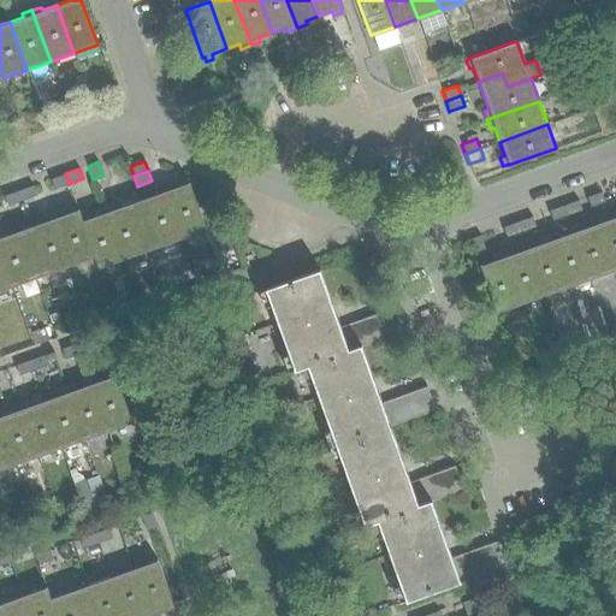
[(65,173),(49,179),(54,189),(69,184),(65,173)]
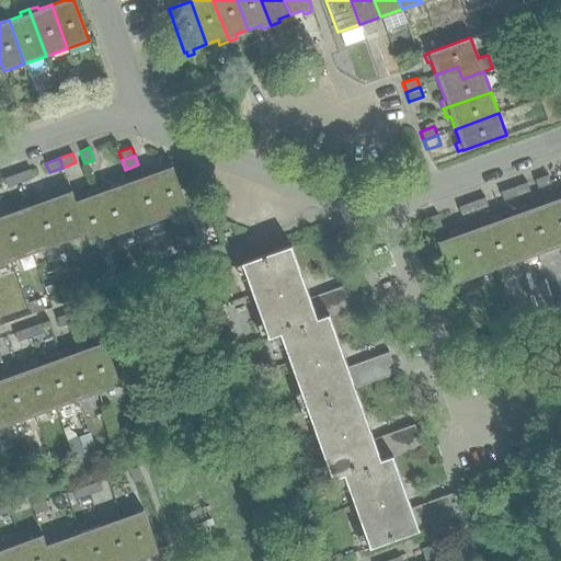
[(157,167),(148,170),(164,217),(186,208),(171,165),(159,171),(157,167)]
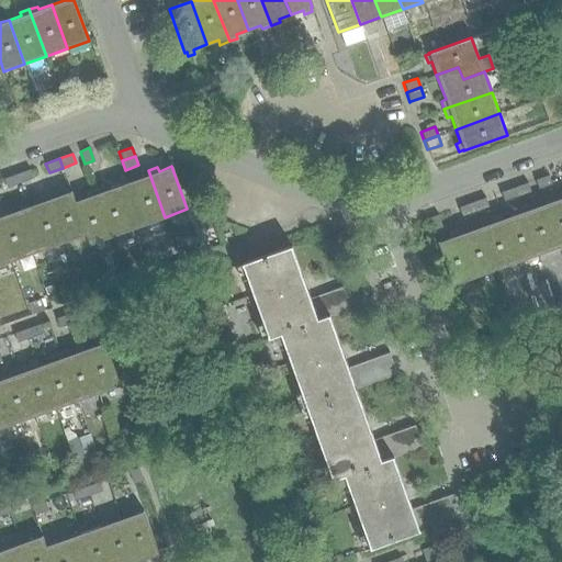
[(30,169),(17,173),(20,182),(33,178),(30,169)]
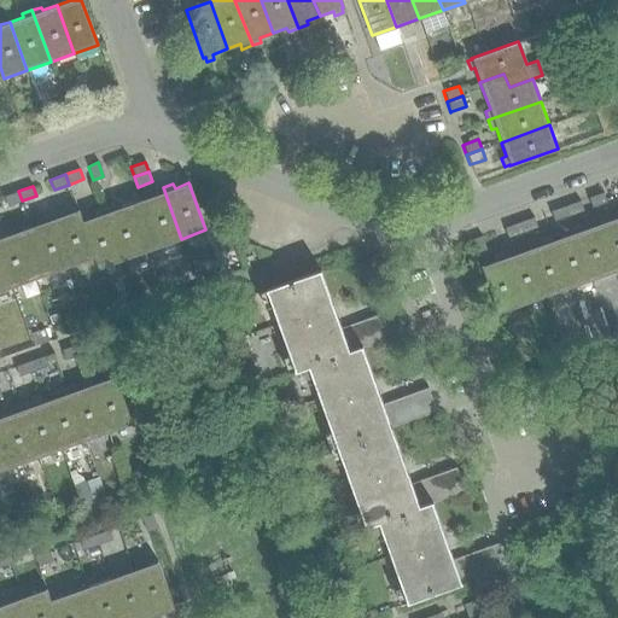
[(156,194),(141,200),(150,223),(136,227),(145,251),(181,239),(163,187),(153,190),(156,194)]
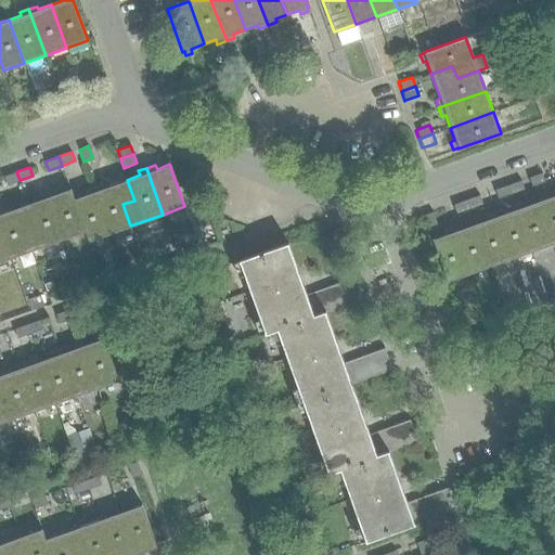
[(4,177),(4,178),(8,185),(20,180),(16,171),(4,177)]
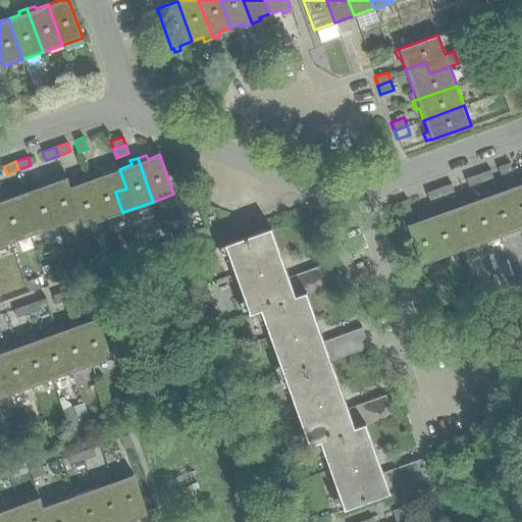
[(497,166),(498,167),(501,175),(513,171),(510,162),(497,166)]
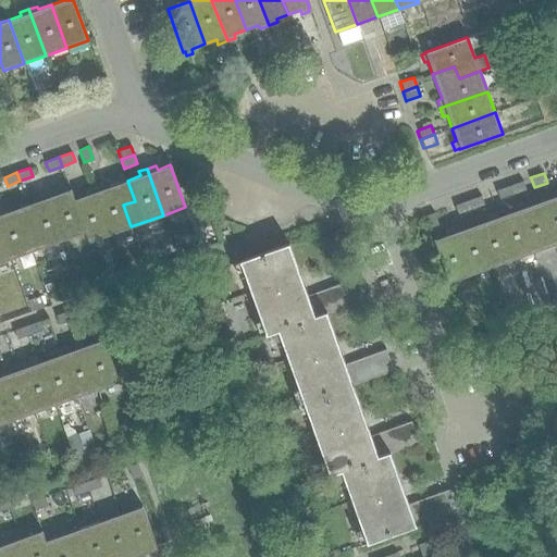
[(102,185),(94,188),(110,234),(131,226),(123,205),(135,201),(127,181),(103,189),(102,185)]
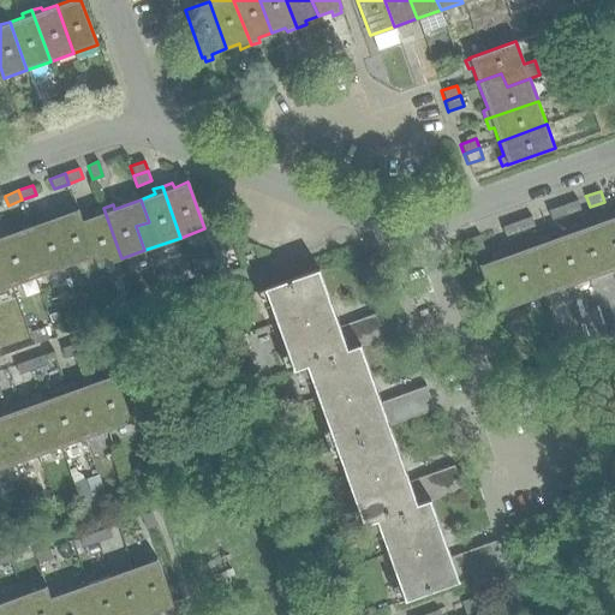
[(567,215),(580,209),(577,199),(562,204),(567,215)]
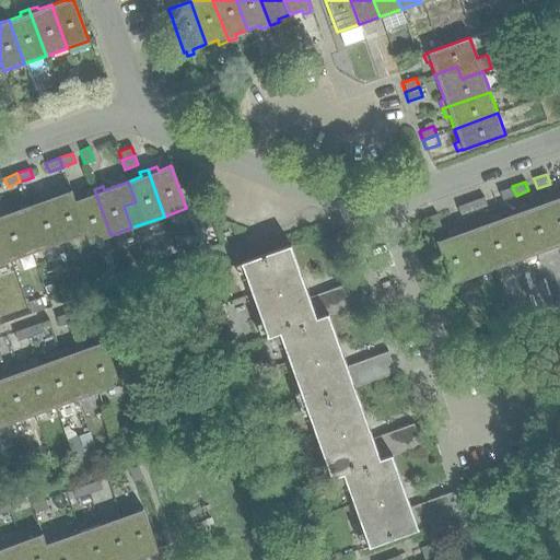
[(500,190),(500,191),(503,200),(516,196),(512,186),(500,190)]
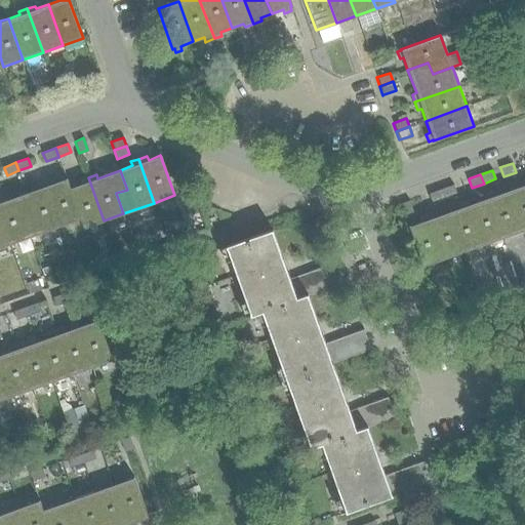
[(69,188),(80,219),(79,219),(82,229),(104,220),(88,177),(79,180),(81,184),(70,188),(69,188)]
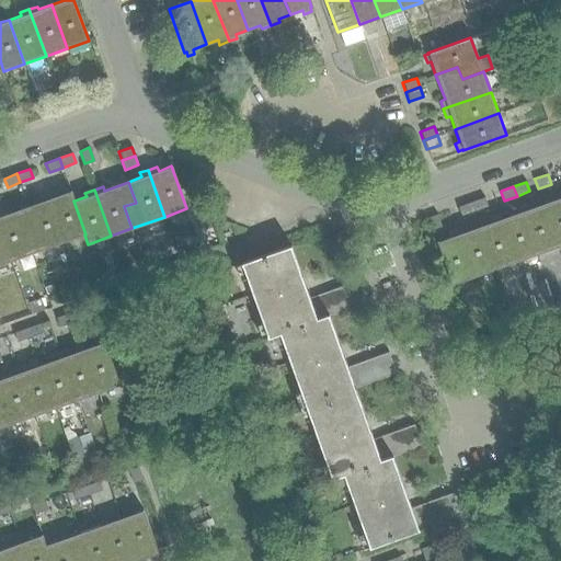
[(55,192),(46,195),(64,242),(84,235),(86,235),(73,201),(75,201),(70,191),(57,195),(55,192)]
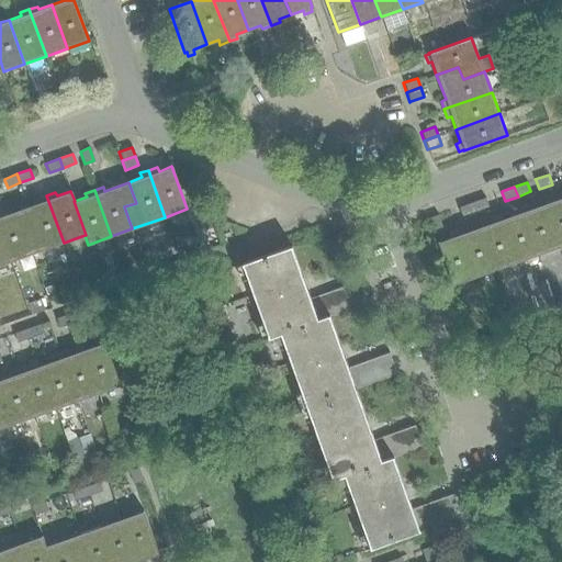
[(40,202),(26,206),(34,228),(22,233),(31,255),(64,243),(46,195),(38,198),(40,202)]
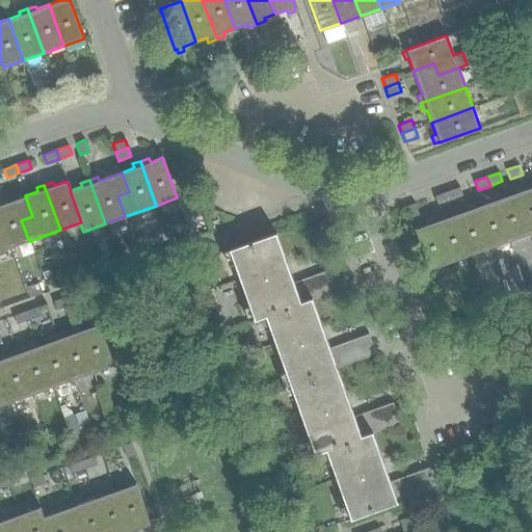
[(531,186),(523,189),(522,186),(513,189),(529,234),(531,232),(531,186)]
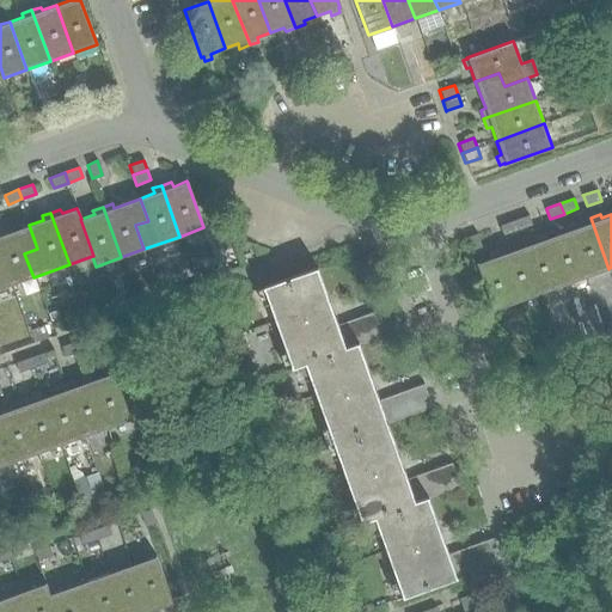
[(518,231),(532,225),(527,215),(514,220),(518,231)]
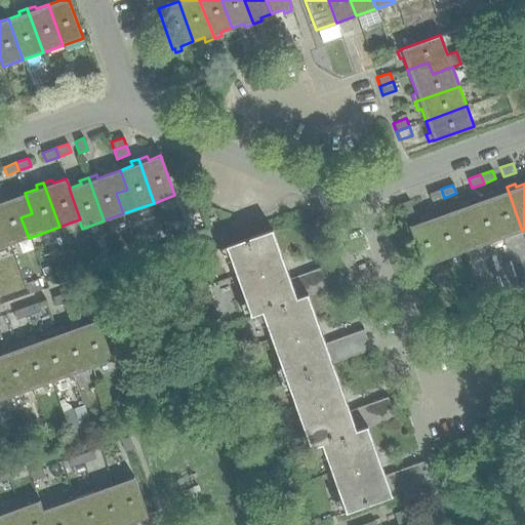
[(522,231),(507,187),(498,190),(499,193),(488,197),(502,238),(522,231)]
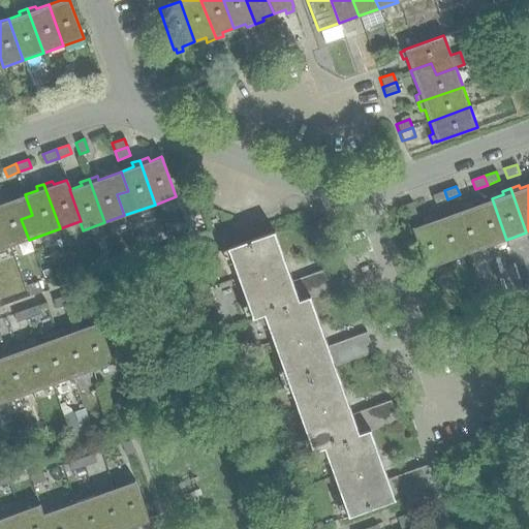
[(432,194),(432,196),(435,204),(447,199),(444,190),(432,194)]
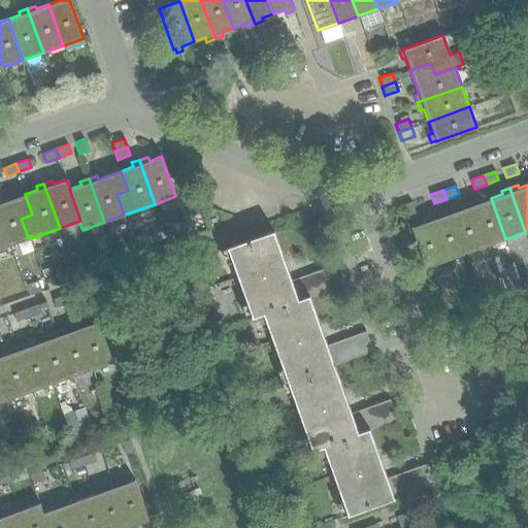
[(1,199),(0,199),(0,222),(8,246),(29,239),(21,219),(32,215),(25,194),(2,202),(1,199)]
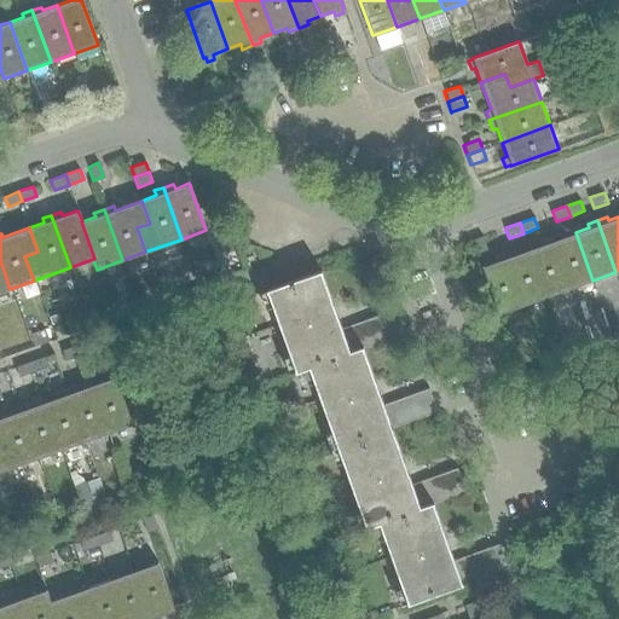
[(561,237),(560,233),(550,237),(570,288),(593,281),(576,232),(561,237)]
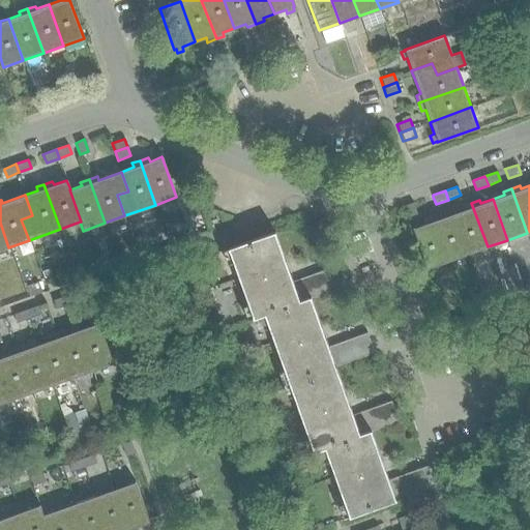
[(409,218),(418,214),(413,202),(404,205),(409,218)]
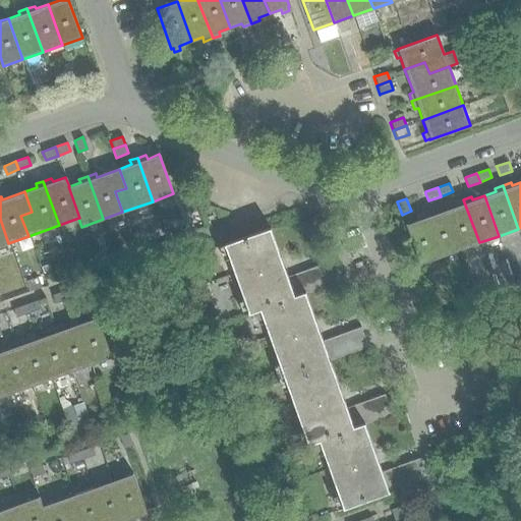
[(479,242),(463,199),(455,201),(456,206),(445,210),(459,249),(479,242)]
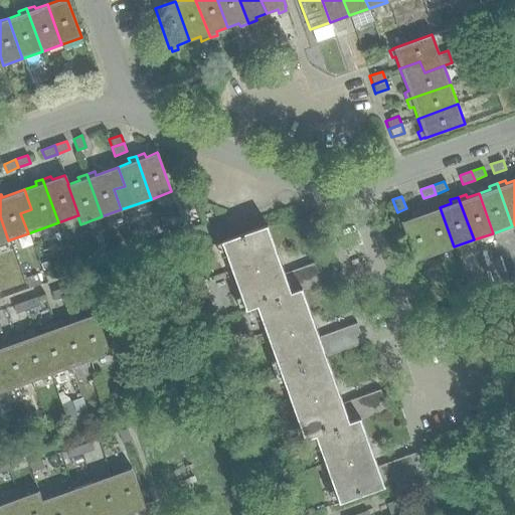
[(435,253),(454,246),(440,207),(428,211),(427,208),(419,210),(435,253)]
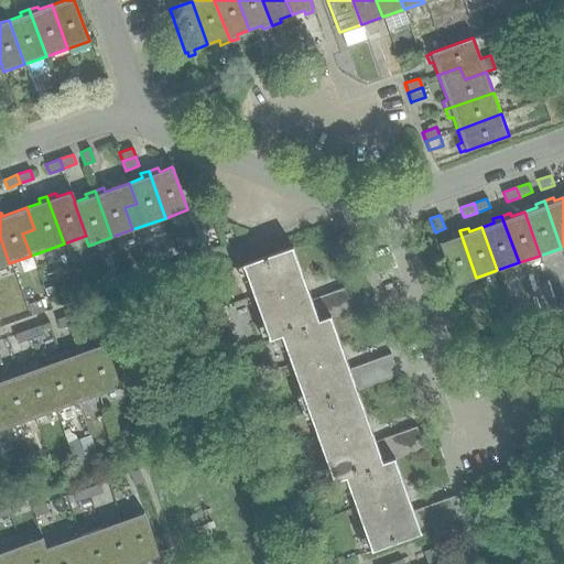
[(454,286),(476,278),(459,230),(451,234),(452,237),(438,242),(454,286)]
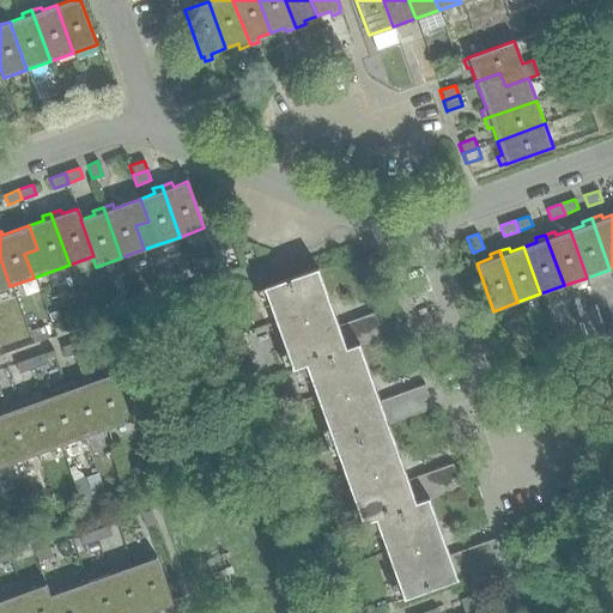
[(0,289),(10,286),(0,258),(0,289)]
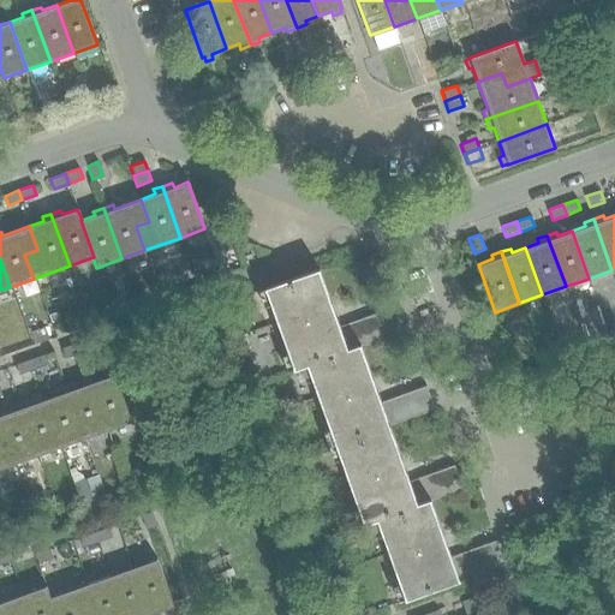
[(389,424),(433,408),(434,408),(425,386),(381,401),(360,346),(393,334),(383,310),(340,326),(318,268),(264,288),(293,370),(305,365),(363,525),(375,520),(404,599),(503,563),(495,541),(451,556),(430,500),(463,489),(454,464),(410,481),(389,424)]
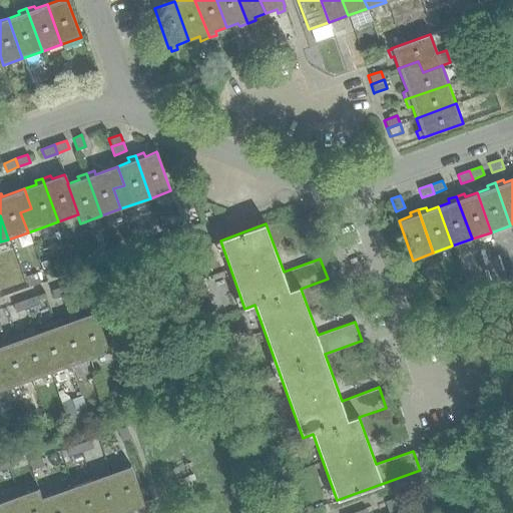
[(37,274),(25,278),(28,287),(41,283),(37,274)]
